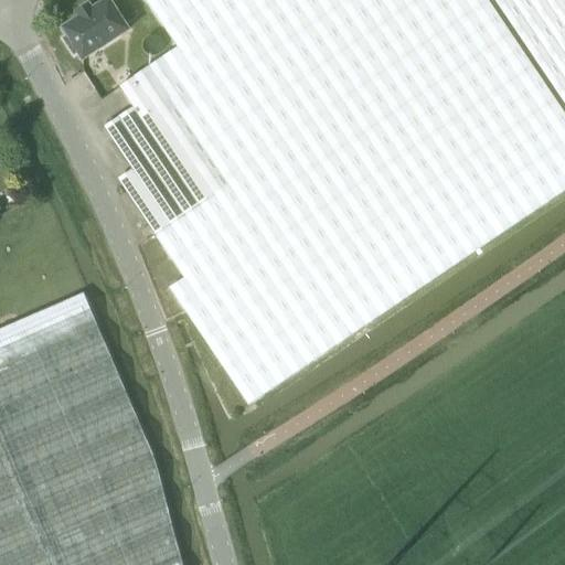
[(107,0),(106,0),(62,29),(67,35),(63,39),(73,54),(77,52),(82,60),(127,30),(107,0)]
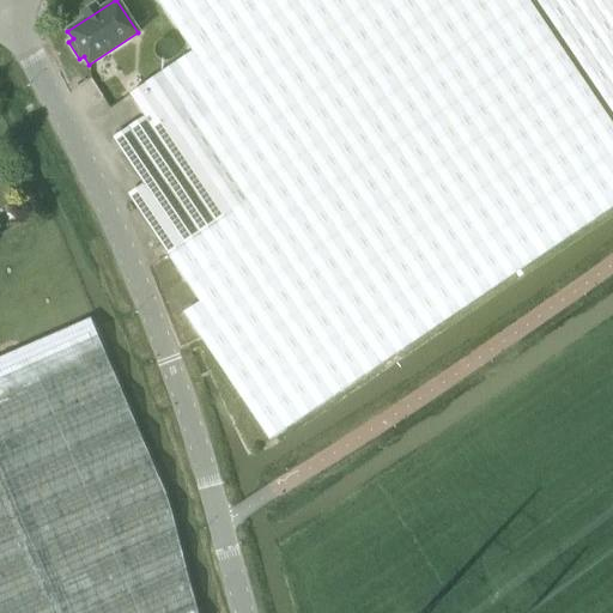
[(162,72),(249,201),(169,255),(168,256),(199,303),(182,313),(268,439),(612,206),(612,126),(527,0),(156,0),(192,52),(162,72)]
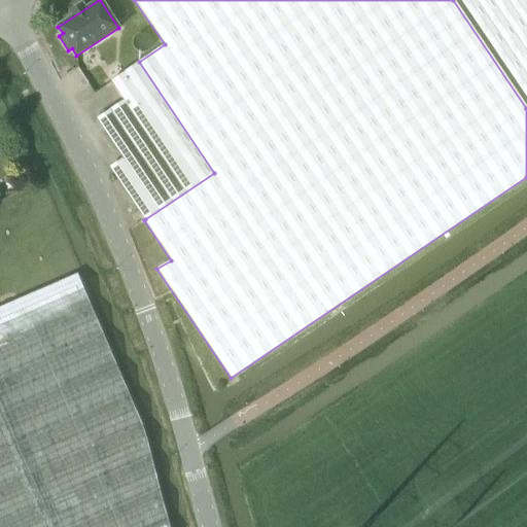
[(526,0),(459,0),(526,100),(526,0)]
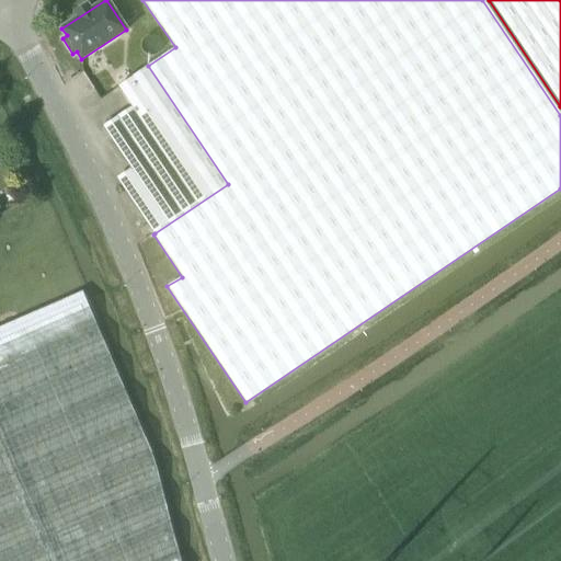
[(115,179),(144,219),(145,218),(155,233),(228,184),(148,66),(116,87),(130,107),(101,127),(130,169),(115,179)]
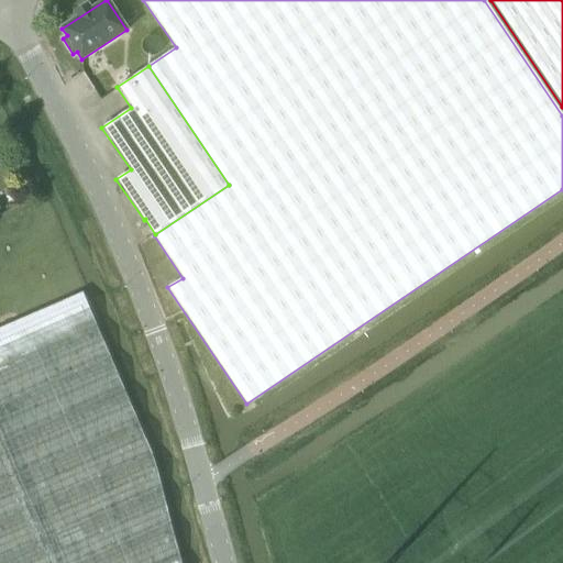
[(147,410),(94,287),(0,327),(0,562),(192,562),(167,462),(147,410)]
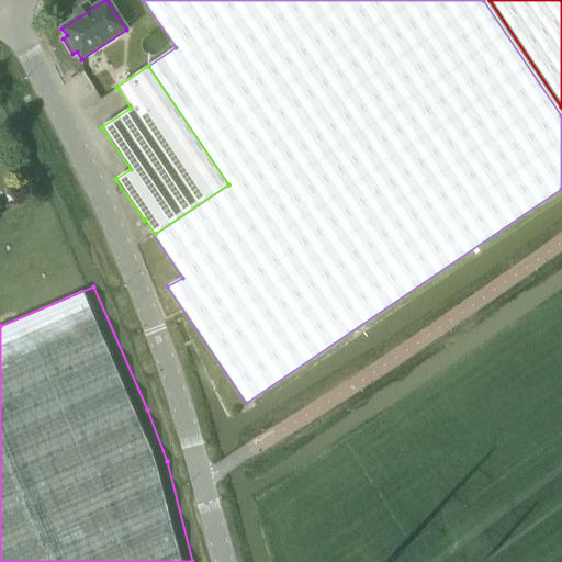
All buildings are outlined.
